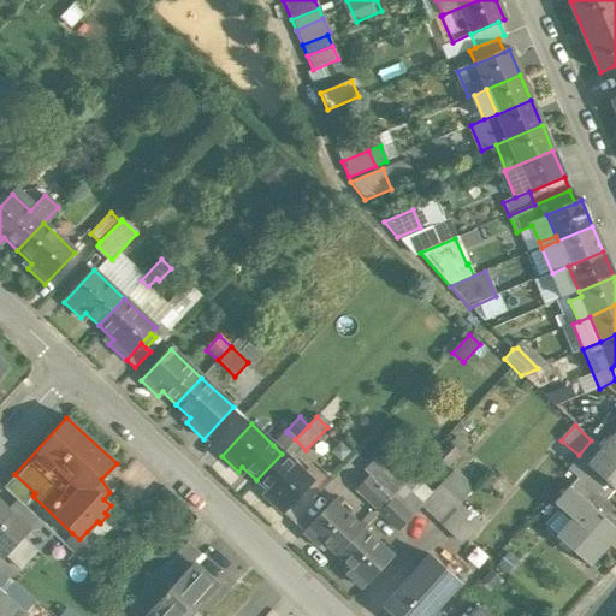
[(286,432),(273,445),(282,454),(295,439),(286,432)]
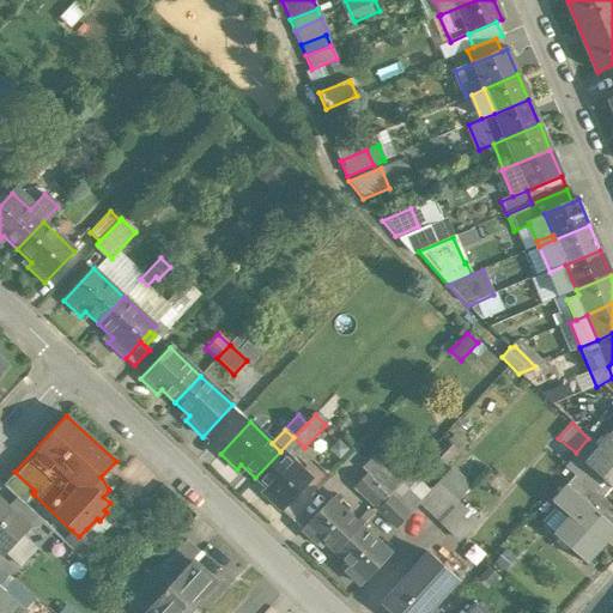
[(612,435),(601,449),(588,463),(606,480),(612,486),(612,435)]
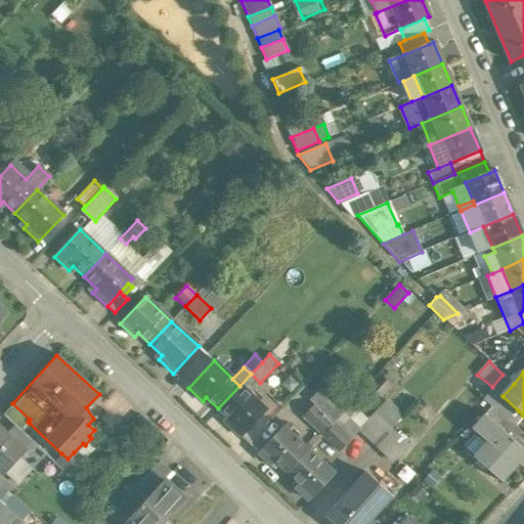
[(518,410),(503,396),(514,384),(503,375),(492,387),(483,398),(492,406),(509,421),(518,410)]
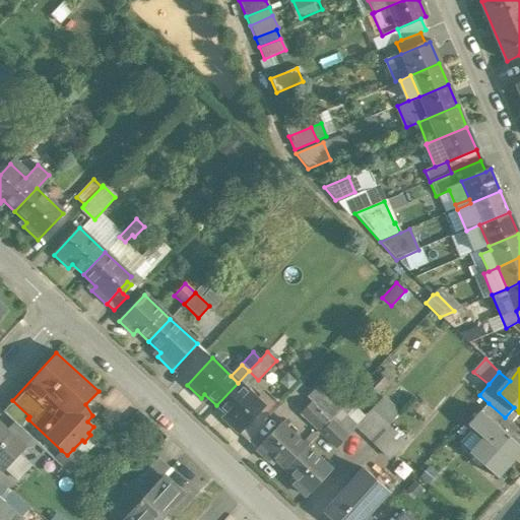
[(327,376),(311,394),(315,397),(300,414),(319,434),(348,402),(351,398),(327,376)]
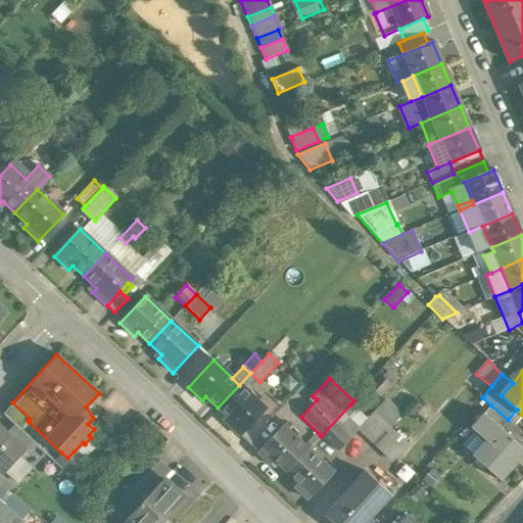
[(379,379),(370,388),(378,396),(387,386),(379,379)]
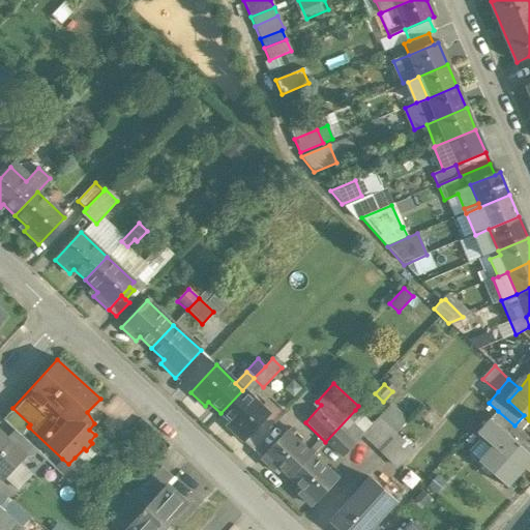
[(269,415),(242,390),(221,413),(233,424),(229,429),(243,442),(260,425),(269,415)]
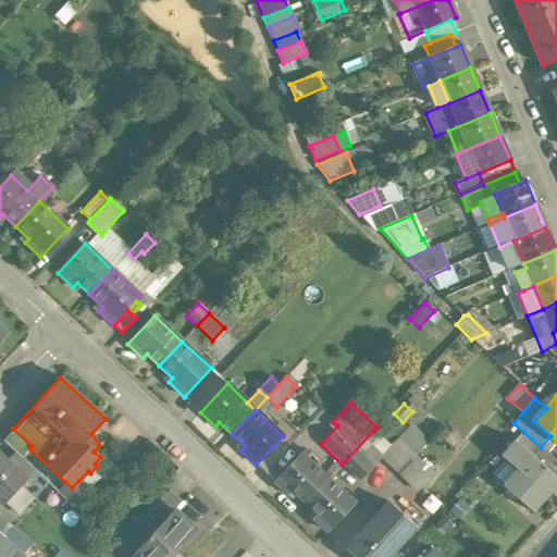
[(32,446),(13,429),(2,441),(14,453),(22,459),(31,449),(29,448),(32,446)]
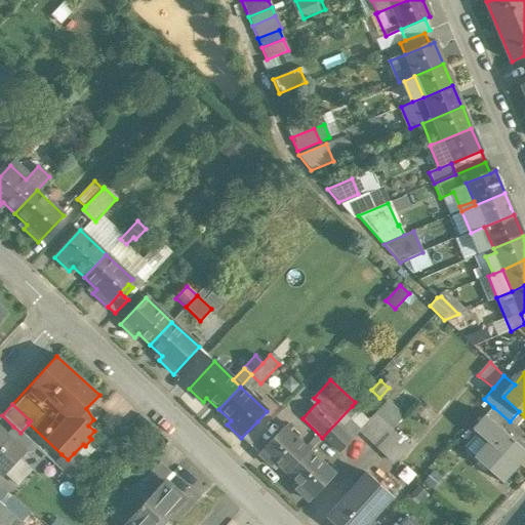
[(374,414),(367,421),(352,406),(322,438),(339,454),(359,433),(375,449),(392,432),(374,414)]
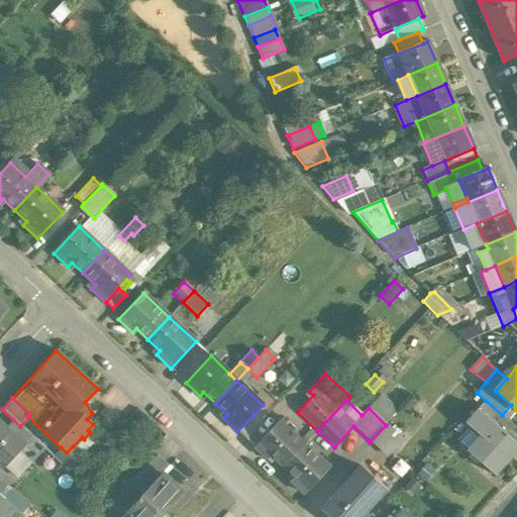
[(502,415),(486,401),(478,410),(494,424),(495,424),(502,415)]
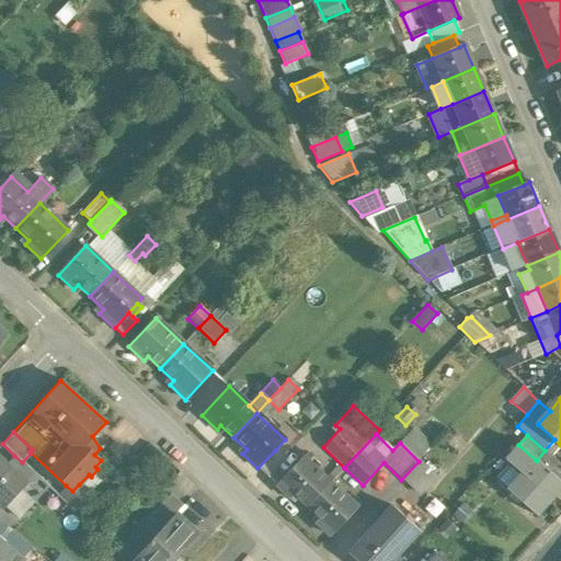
[(536,460),(518,445),(505,461),(522,476),(536,460)]
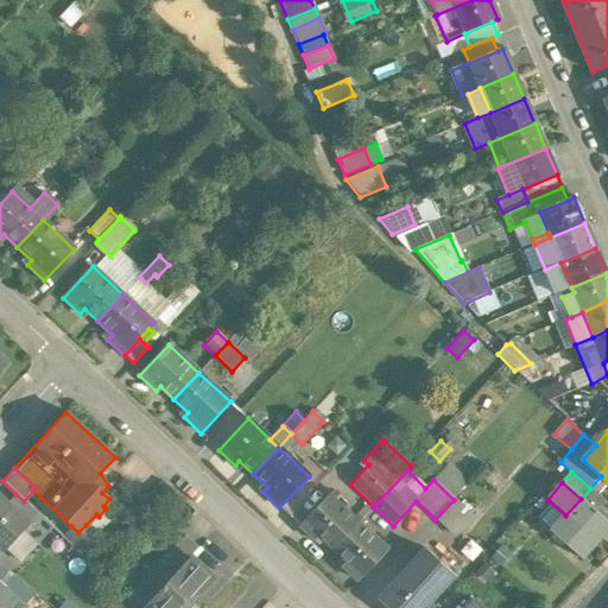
[(306,498),(298,488),(279,507),(289,517),(306,498)]
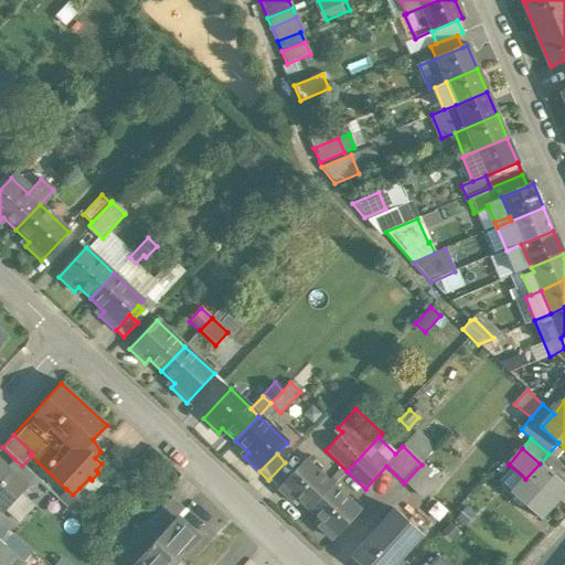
[(564,482),(564,468),(548,454),(541,464),(553,475),(552,476),(563,486),(564,482)]
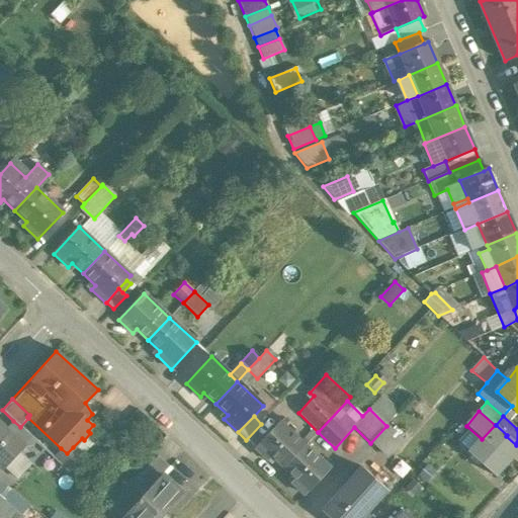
[(20,427),(13,421),(5,429),(22,446),(30,437),(20,427)]
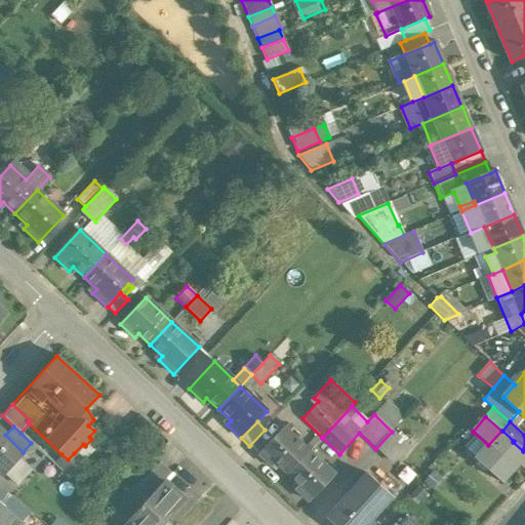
[(274,438),(257,454),(272,468),(276,463),(287,475),(309,452),(305,448),(283,428),(274,438)]
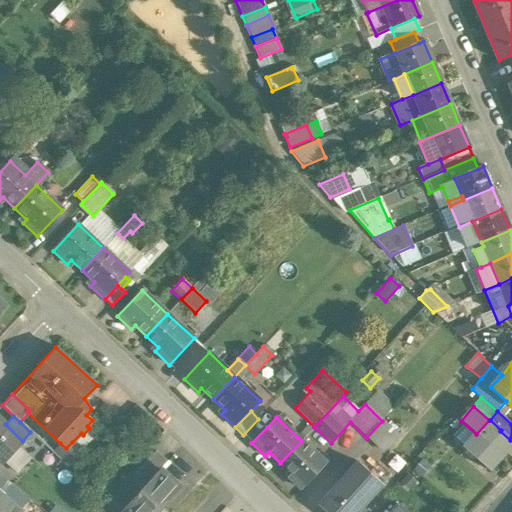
[(258,419),(243,435),(251,443),(267,427),(258,419)]
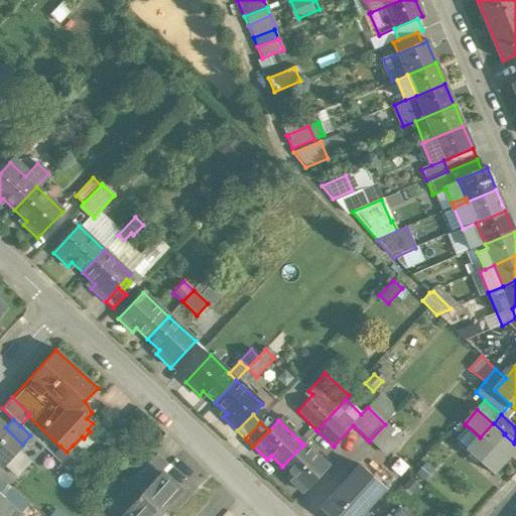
[(5,427),(0,423),(0,462),(3,465),(17,449),(22,444),(5,427)]
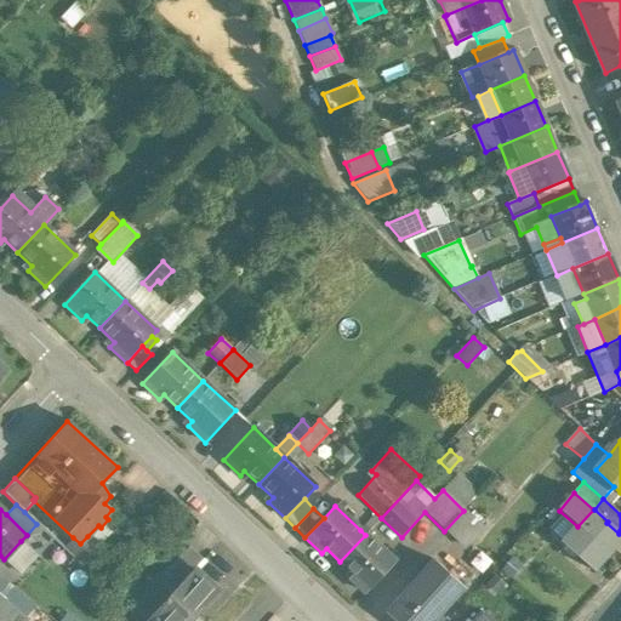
[(594,510),(593,510),(577,527),(563,542),(590,565),(604,548),(608,551),(620,536),(619,534),(607,523),(608,522),(594,510)]
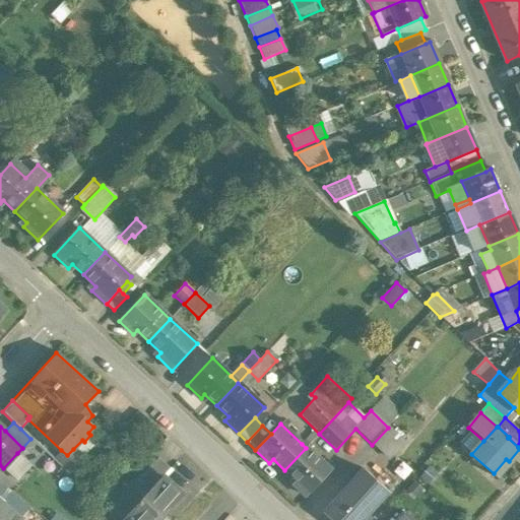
[(388,428),(372,445),(385,457),(398,451),(405,443),(388,428)]
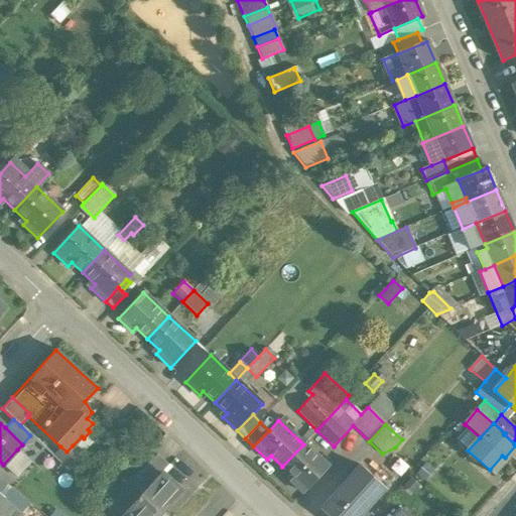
[(314,432),(310,428),(299,440),(303,444),(314,432)]
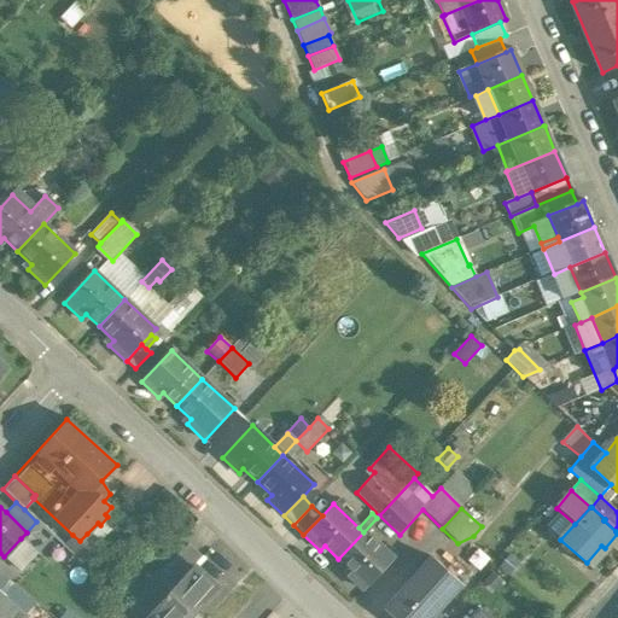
[(27,532),(21,538),(35,552),(51,535),(36,522),(27,532)]
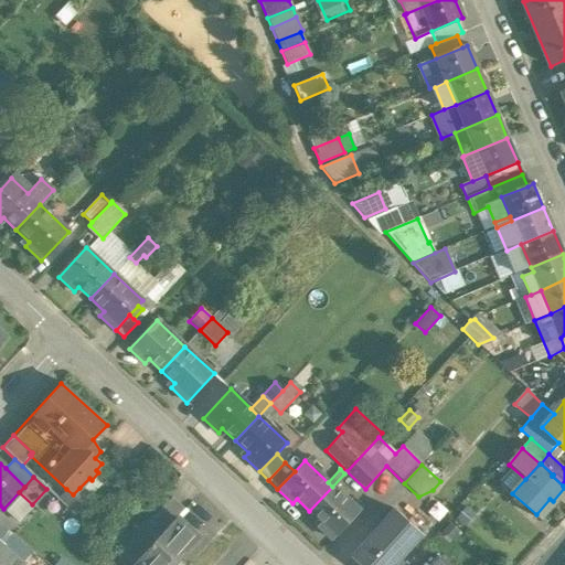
[(359,512),(332,487),(309,511),(322,522),(318,526),(332,541),(359,512)]
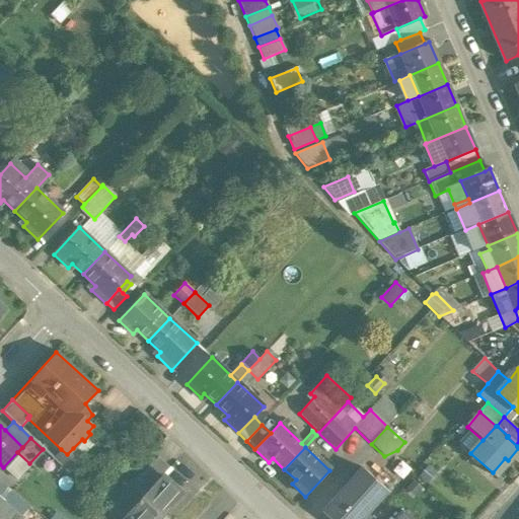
[(73,448),(67,454),(61,449),(55,460),(69,473),(84,457),(73,448)]
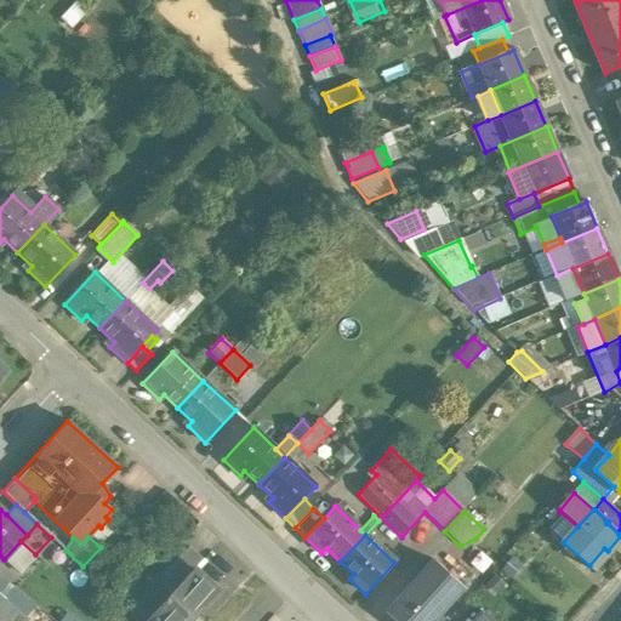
[(189,547),(159,579),(172,591),(194,569),(203,559),(189,547)]
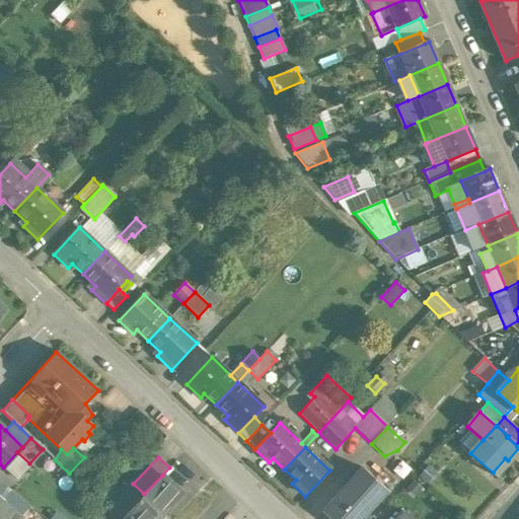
[(363,469),(334,502),(335,503),(325,514),(330,518),(360,518),(366,514),(386,491),(363,469)]
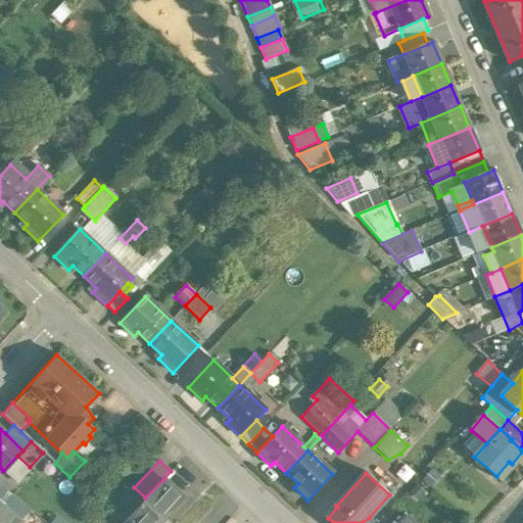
[(145,497),(125,520),(127,522),(158,522),(162,518),(183,497),(163,479),(145,497)]
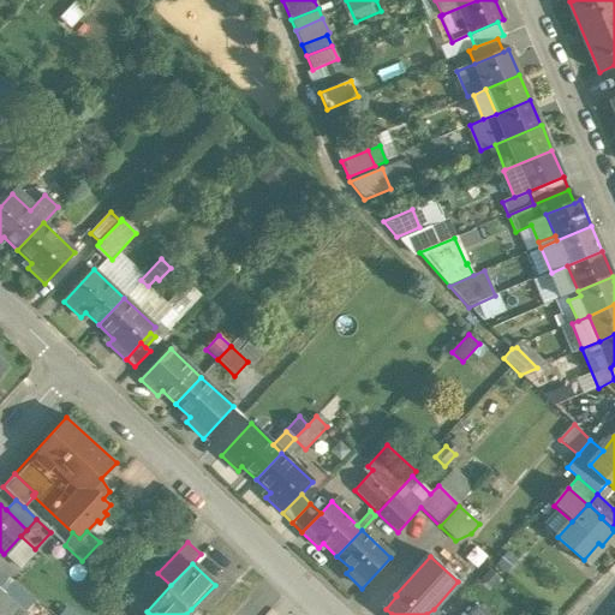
[(0,569),(0,590),(24,610),(35,598),(0,569)]
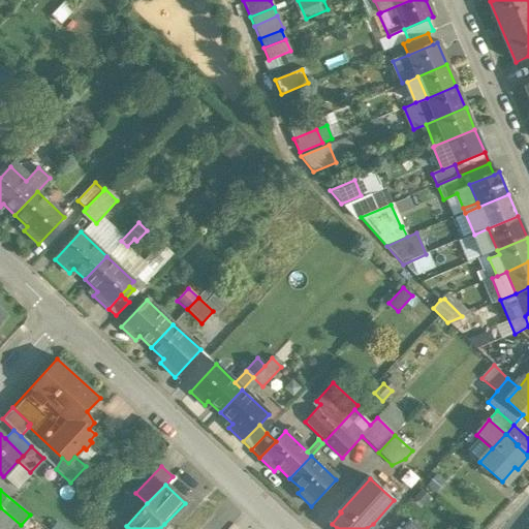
[(18,528),(21,525),(0,507),(0,528),(18,528)]
